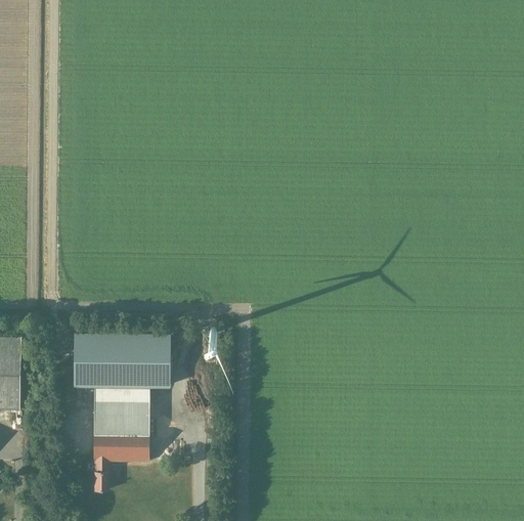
[(171,332),(75,331),(74,366),(76,366),(76,384),(112,384),(112,389),(132,389),(132,384),(170,385),(171,332)]
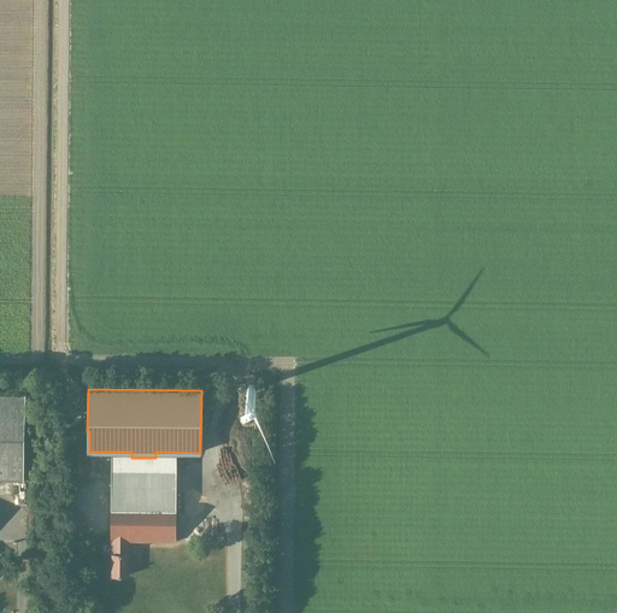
[(0,484),(23,485),(24,400),(0,399),(0,581),(0,559),(0,558),(0,484)]
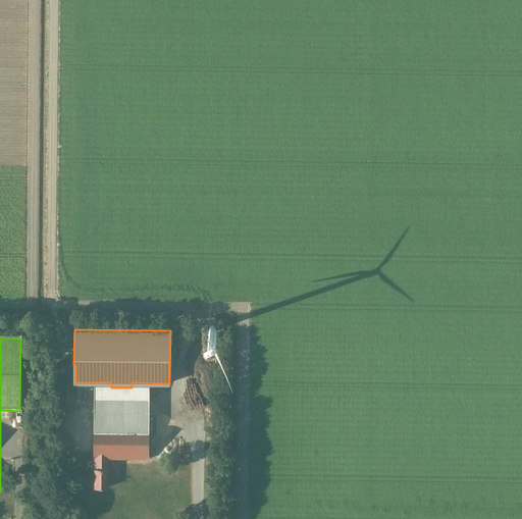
[(195,361),(185,362),(185,367),(180,367),(181,378),(196,377),(196,365),(195,365),(195,361)]
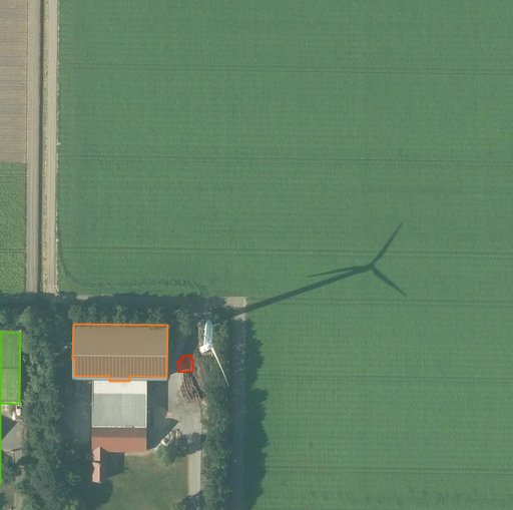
[(72,406),(73,362),(51,362),(50,374),(54,374),(54,406),(72,406)]
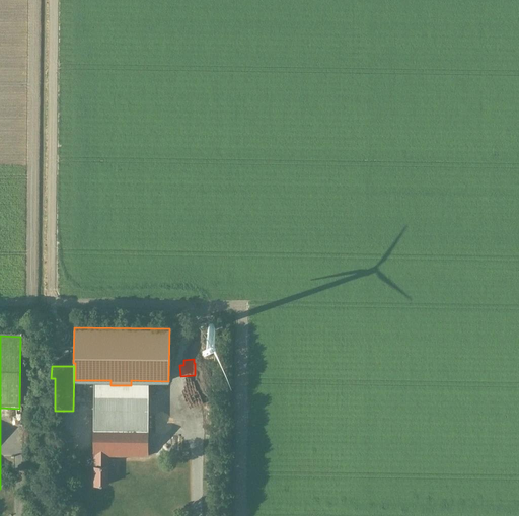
[(147,459),(148,424),(148,385),(131,385),(110,385),(93,385),(93,459),(96,459),(96,469),(93,469),(93,488),(107,488),(107,469),(105,469),(105,459),(147,459)]
